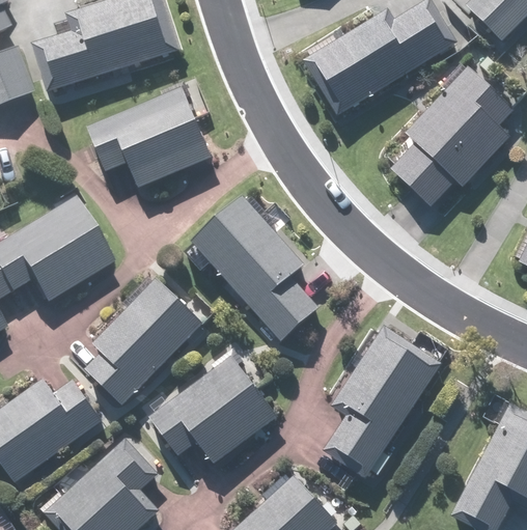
[(0,28),(9,24),(0,6),(0,1),(2,0),(0,0),(0,28)]
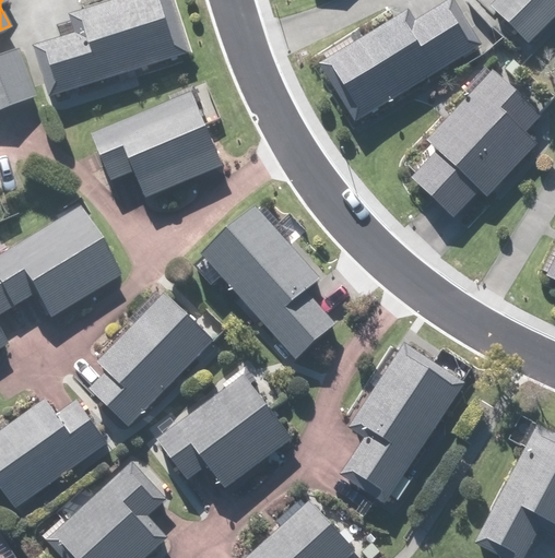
[(33,47),(46,94),(189,51),(173,0),(120,0),(71,14),(77,34),(33,47)]
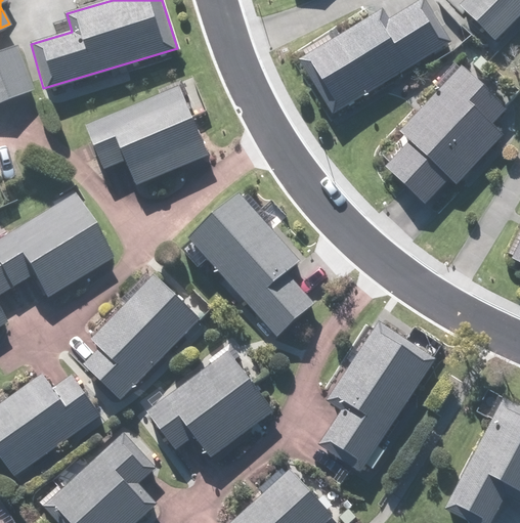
[(295,54),(334,116),(453,42),(427,0),(417,0),(389,18),(384,9),(341,36),(337,29),(295,54)]
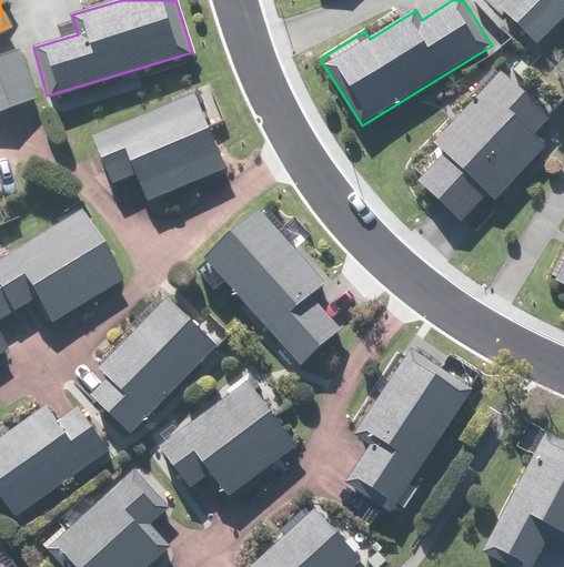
[(504,0),(500,6),(540,46),(563,20),(563,0),(504,0)]
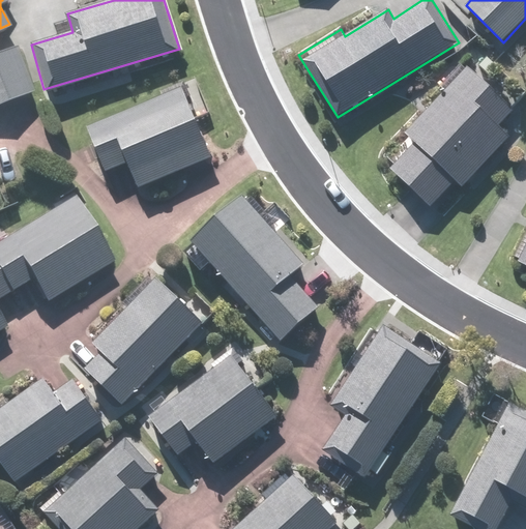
[(15,46),(0,51),(0,100),(31,89),(15,46)]
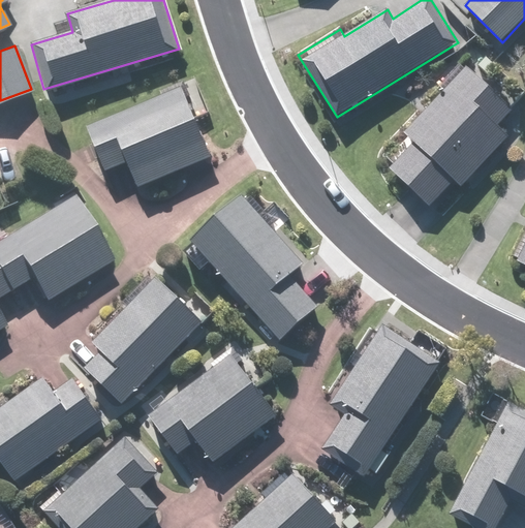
[(412,142),(388,168),(432,208),(456,183),(462,188),(510,136),(500,127),(516,110),(467,66),(404,134),(412,142)]
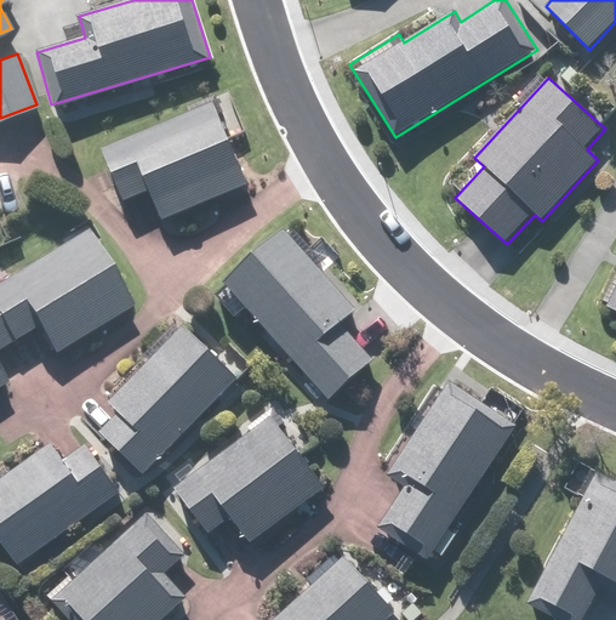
[(211,102),(104,148),(126,198),(153,187),(166,219),(246,183),(211,102)]
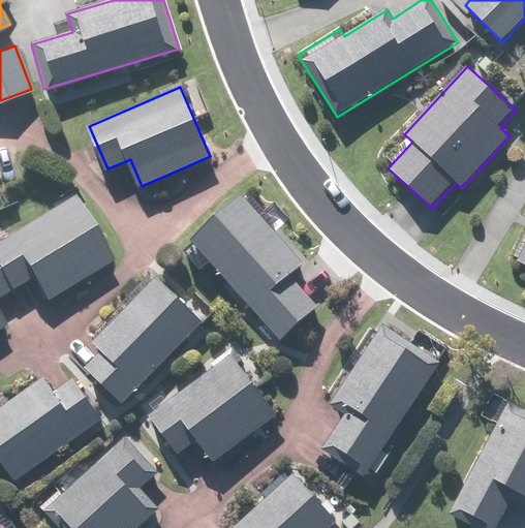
[(71,195),(0,239),(0,325),(3,323),(0,317),(0,298),(31,279),(43,300),(111,259),(71,195)]
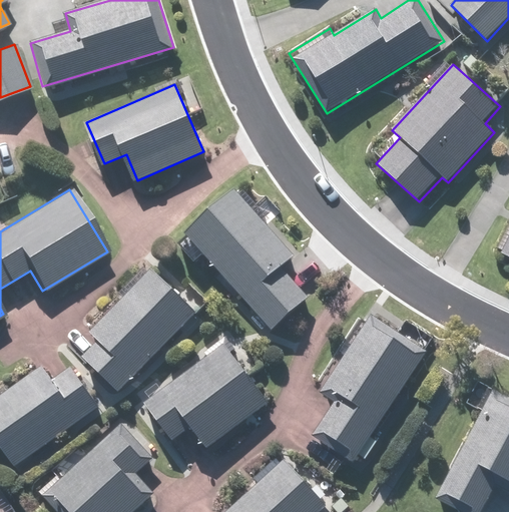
[(235,190),(187,233),(271,327),(306,296),(282,268),(294,257),(235,190)]
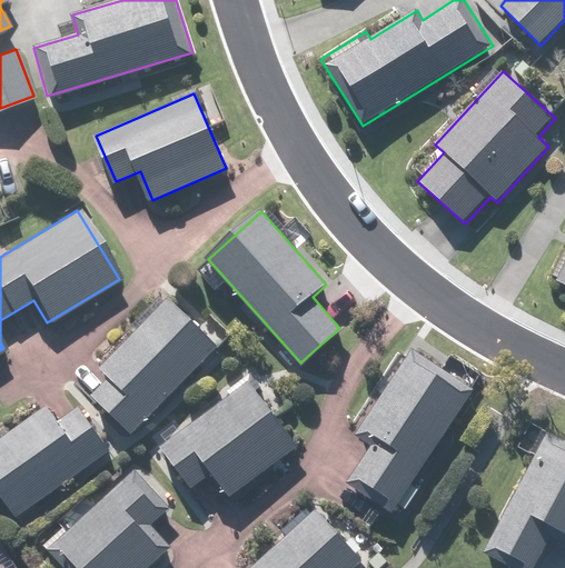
[(132,431),(216,345),(166,298),(100,366),(110,375),(92,394),(132,431)]
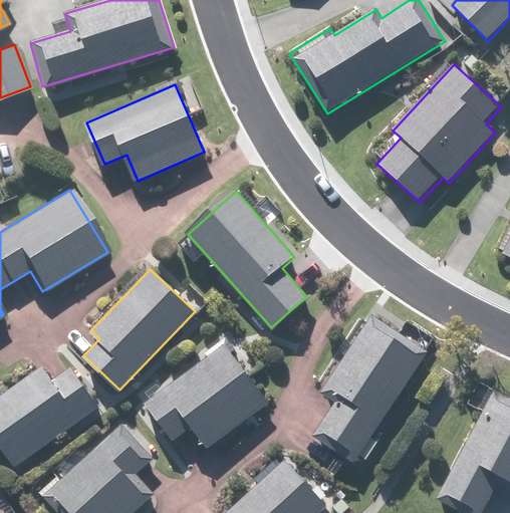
[(312,436),(353,463),(427,351),(372,316),(322,392),(335,401),(312,436)]
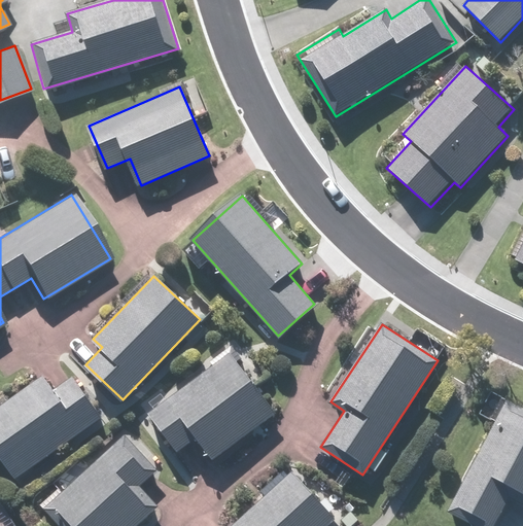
[(230,351),(148,413),(178,452),(194,441),(210,461),(275,412),(230,351)]
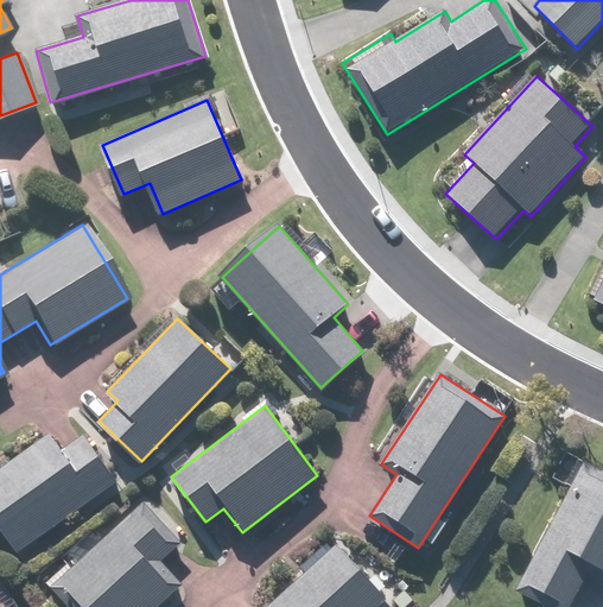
[(0,524),(19,551),(119,481),(87,435),(63,451),(50,434),(0,467),(0,524)]
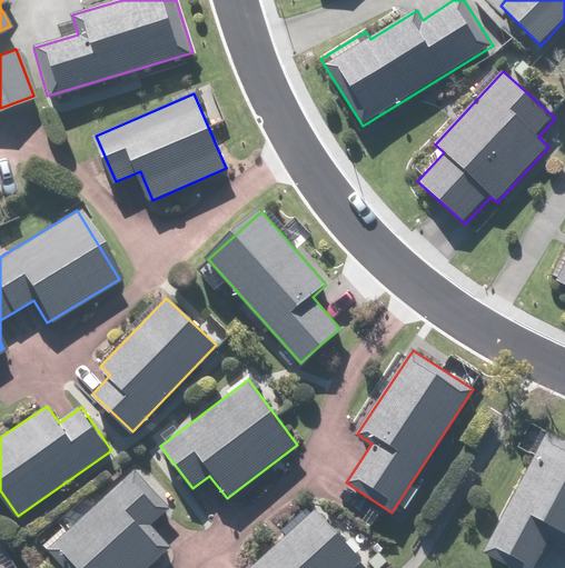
[(564,444),(546,434),(481,552),(508,567),(535,567),(552,539),(564,546),(564,444)]
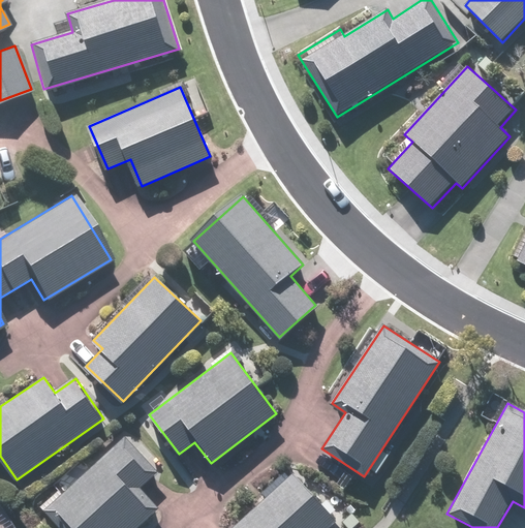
[(126,439),(48,507),(65,527),(134,527),(158,507),(141,488),(157,474),(126,439)]
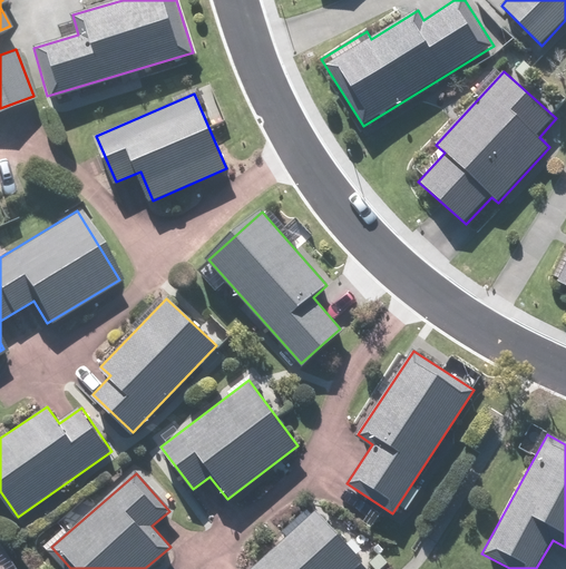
[(352,568),(361,561),(312,510),(249,568),(352,568)]
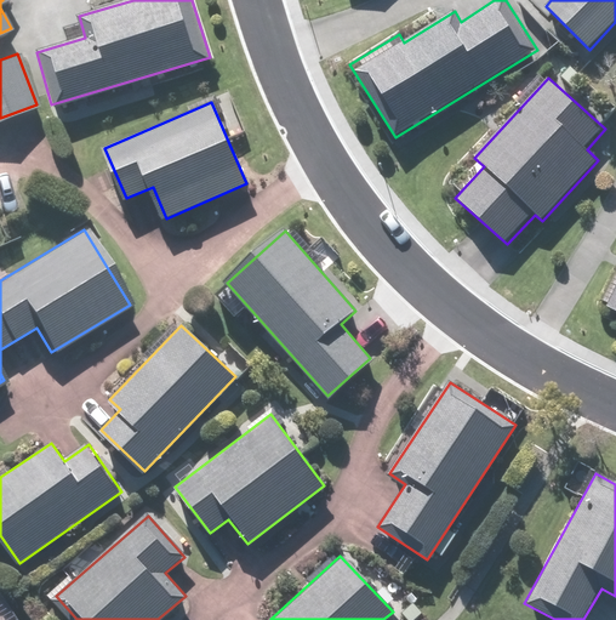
All buildings are outlined.
